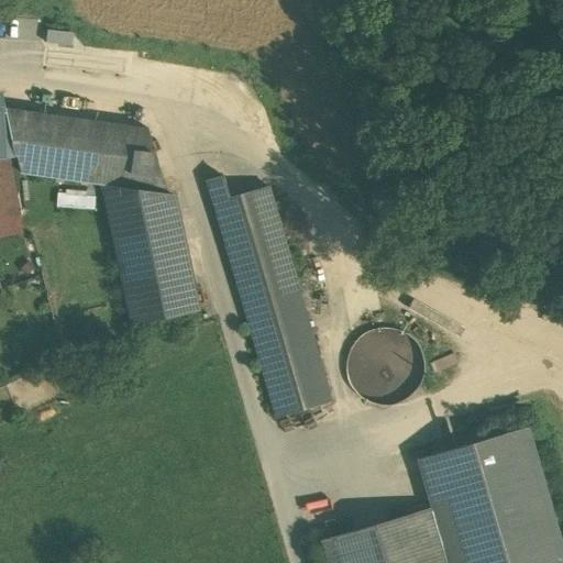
[(75,34),(47,31),(46,44),(74,46),(75,34)]
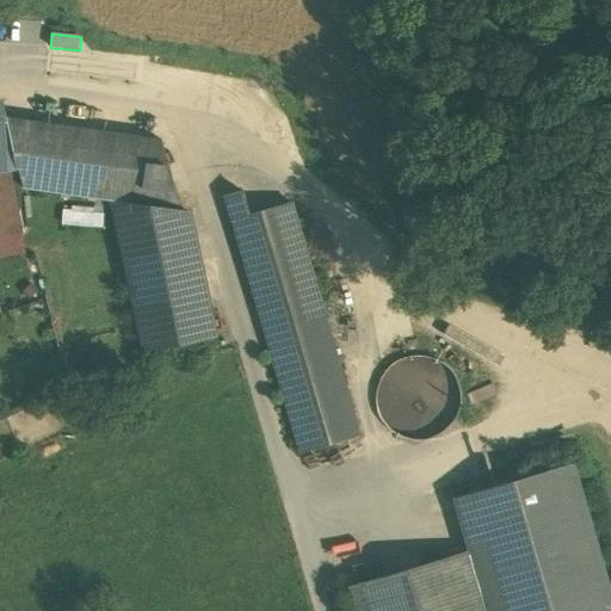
[(2,103),(0,103),(0,172),(8,171),(18,170),(6,118),(2,103)]
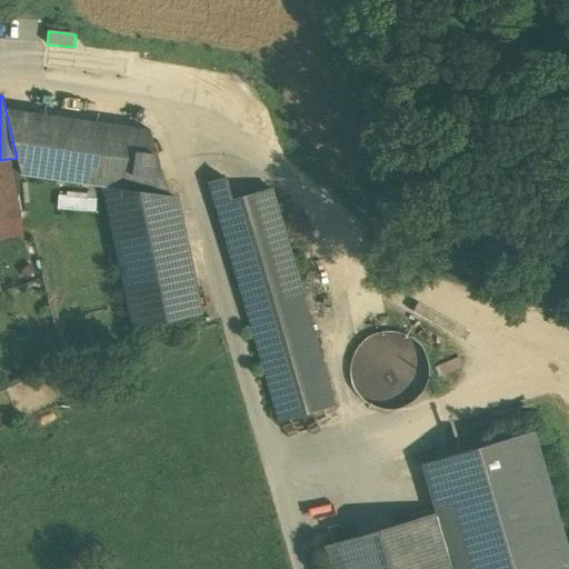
[(150,130),(6,110),(17,158),(20,176),(105,187),(168,197),(169,197),(150,130)]
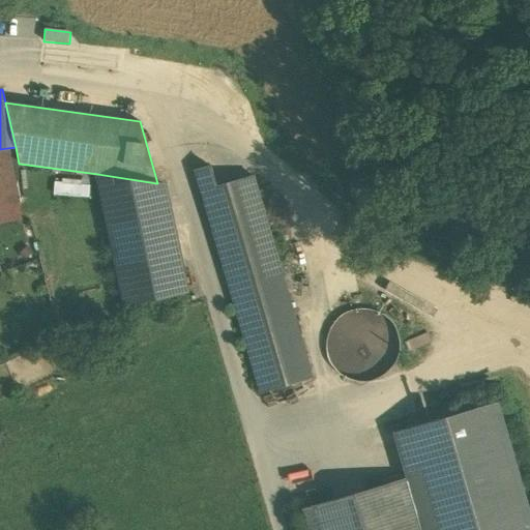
[(7,148),(0,149),(0,222),(21,219),(7,148)]
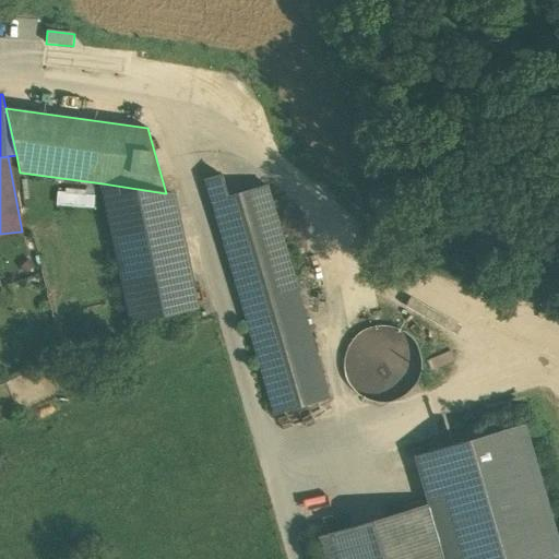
[(223,176),(206,181),(212,202),(229,197),(223,176)]
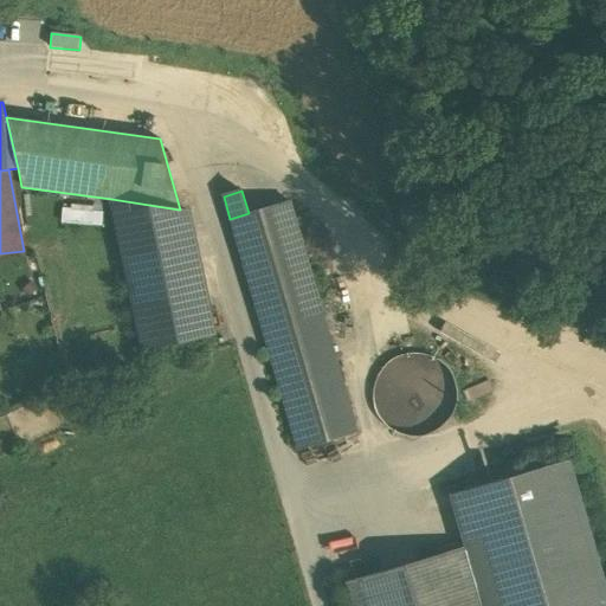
[(64,218),(98,225),(104,200),(92,198),(90,208),(68,204),(64,218)]
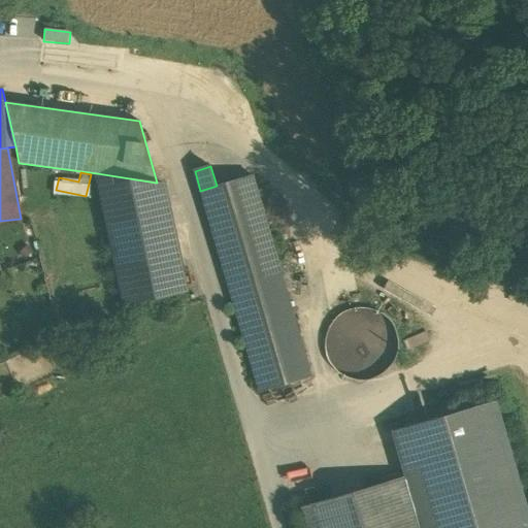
[(156,183),(97,173),(125,303),(186,290),(163,184),(156,183)]
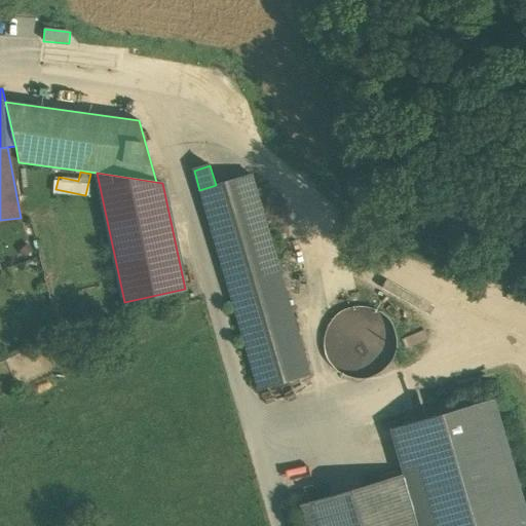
[(216,185),(199,190),(258,390),(309,375),(251,176),(216,185)]
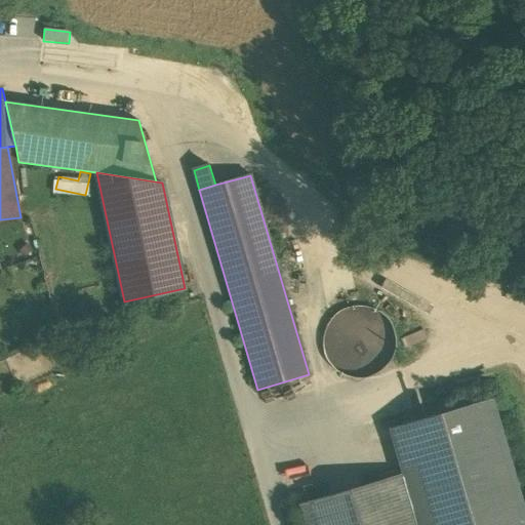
[(393,356),(395,341),(393,327),(385,316),(372,308),(358,306),(344,309),(332,317),(324,328),(322,342),(325,357),(333,368),(345,376),(359,378),(373,375),(385,368),(393,356)]
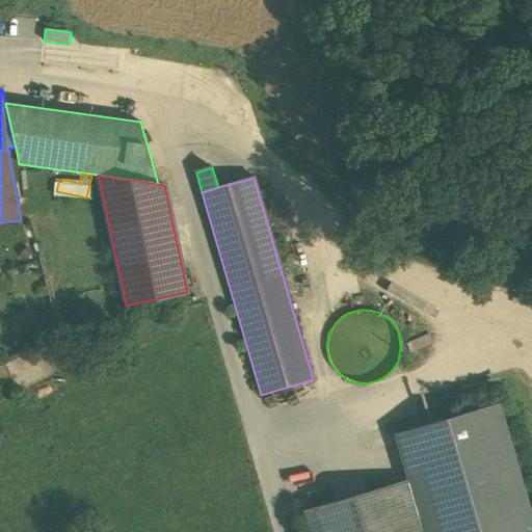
[(531,531),(531,521),(498,404),(396,434),(409,481),(424,531),(531,531)]
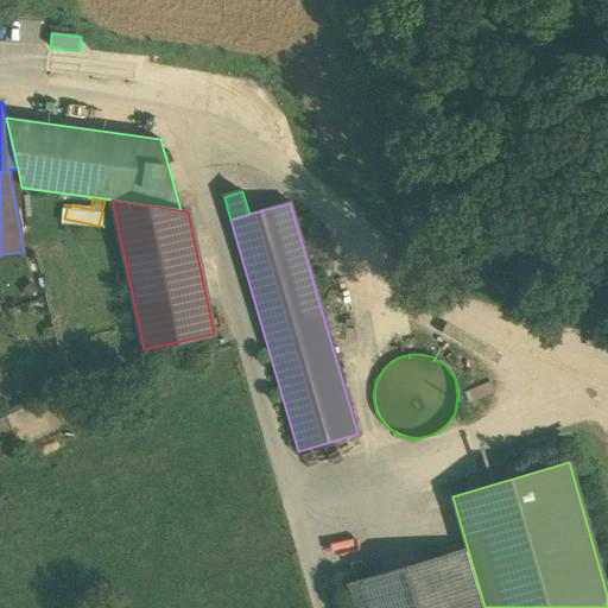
[(485,607),(468,550),(348,586),(354,607),(485,607)]
